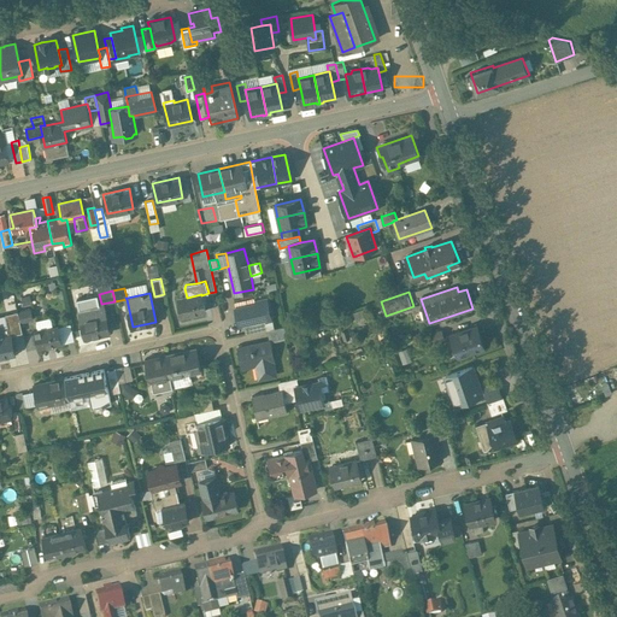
[(187,298),(178,299),(182,316),(205,311),(201,295),(201,294),(187,298)]
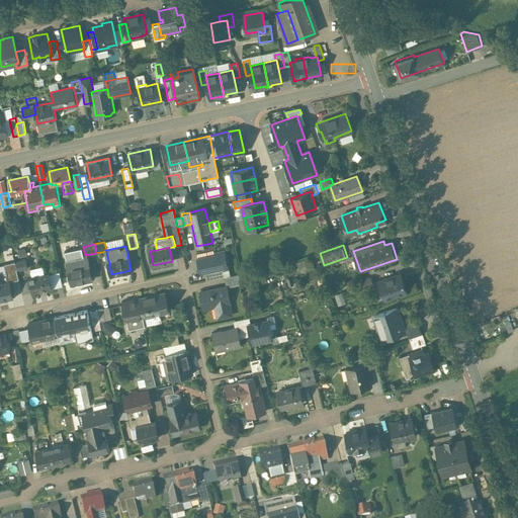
[(83,255),(66,259),(72,282),(91,278),(86,257),(83,255)]
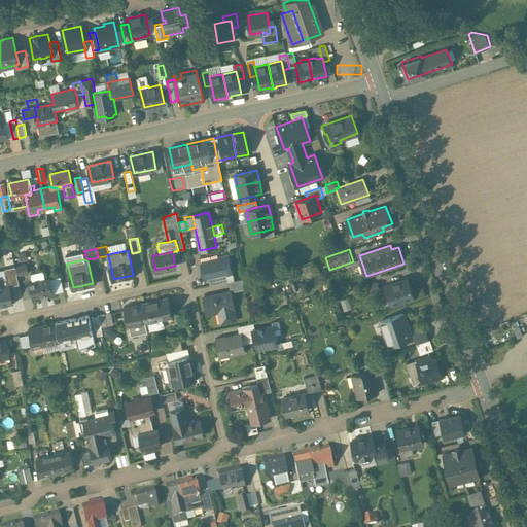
[(233,260),(202,268),(204,278),(236,272),(233,260)]
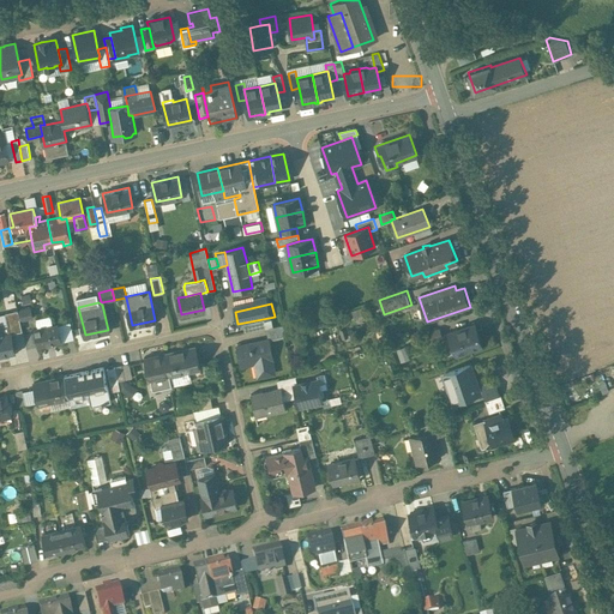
[(30,308),(18,311),(20,320),(32,317),(30,308)]
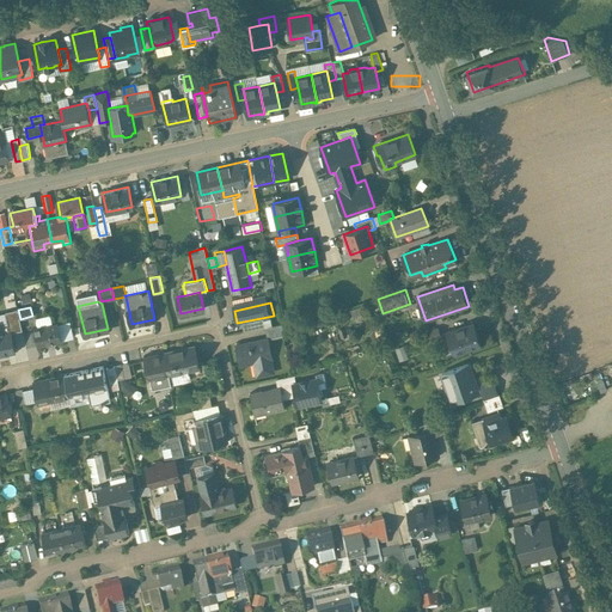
[(18,310),(5,312),(11,332),(23,330),(20,319),(18,310)]
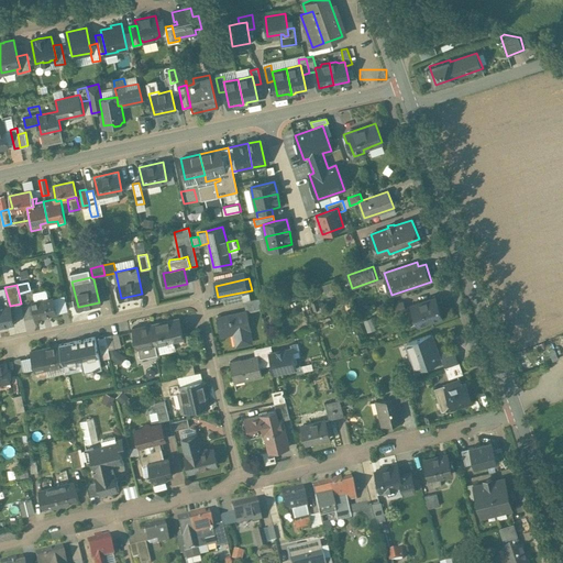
[(0,326),(13,322),(10,306),(4,287),(0,287),(0,326)]
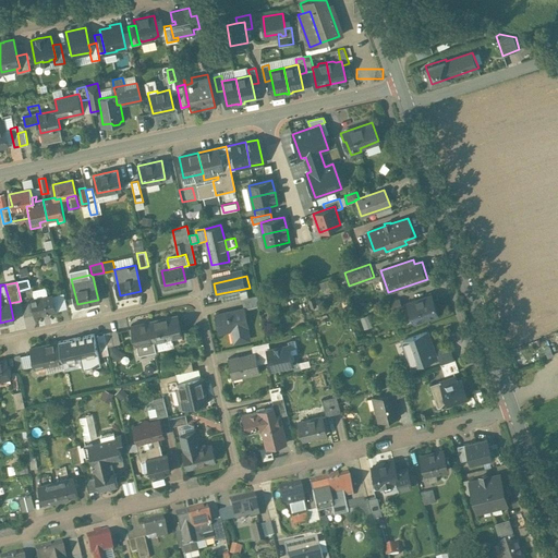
[(240,290),(221,294),(222,302),(242,298),(240,290)]
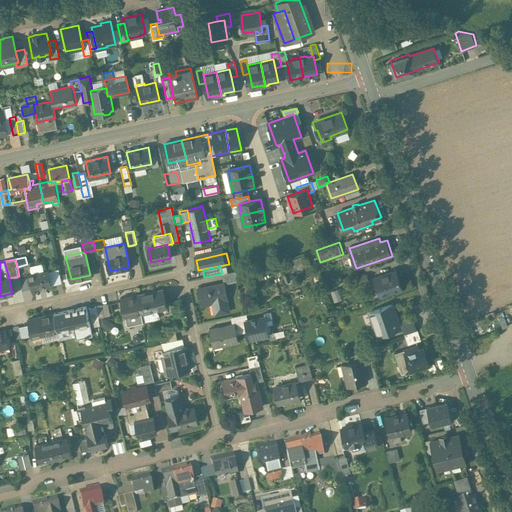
[(48,270),(28,274),(32,288),(51,284),(48,270)]
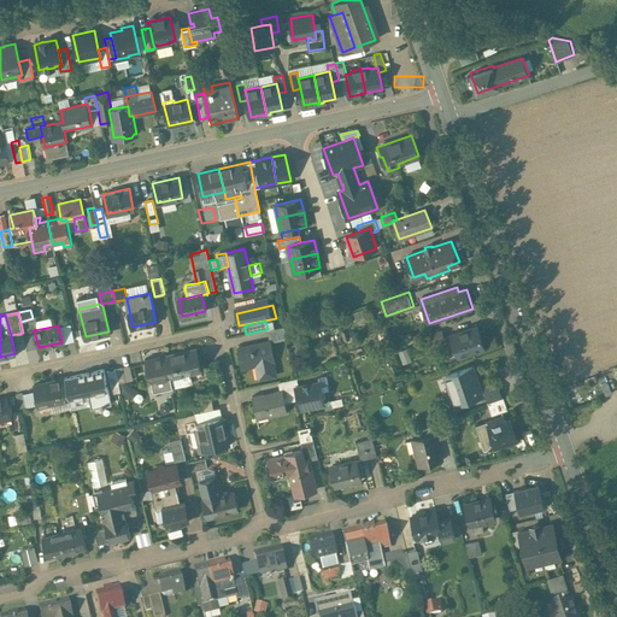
[(286,325),(268,329),(269,339),(288,335),(286,325)]
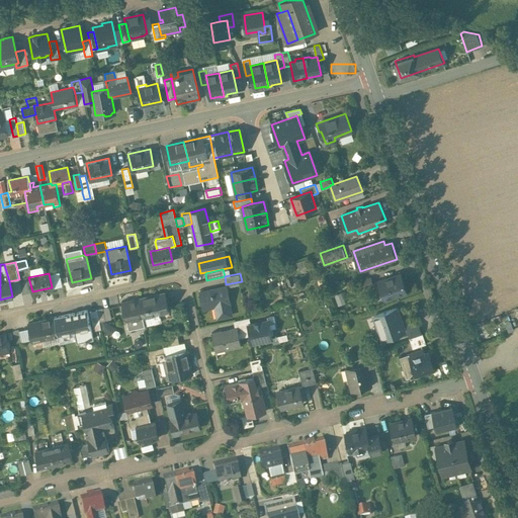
[(401,273),(378,280),(383,295),(391,292),(392,295),(407,290),(401,273)]
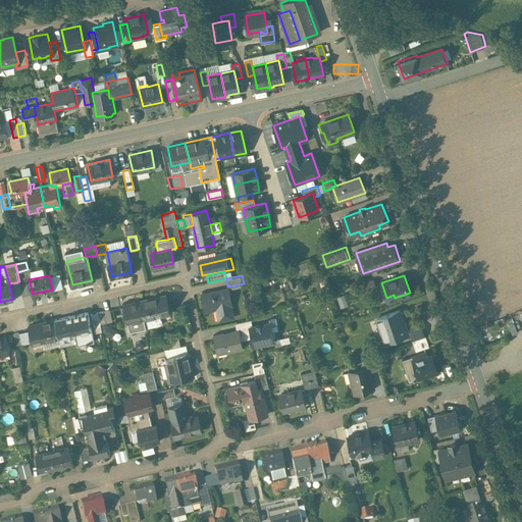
[(374,279),(363,283),(365,290),(376,285),(374,279)]
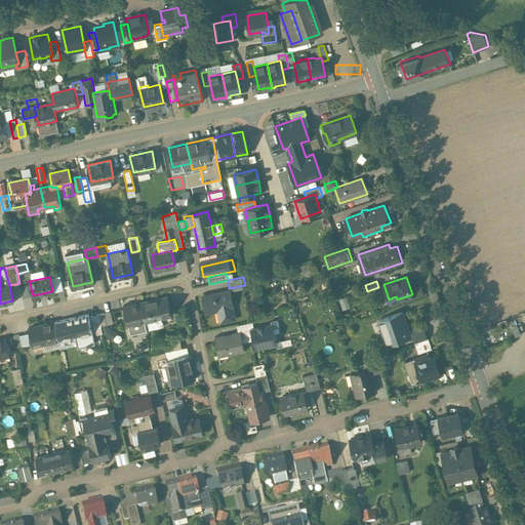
[(245,285),(229,288),(230,290),(203,295),(206,313),(223,309),(225,321),(235,319),(233,307),(234,307),(230,291),(245,287),(245,285)]
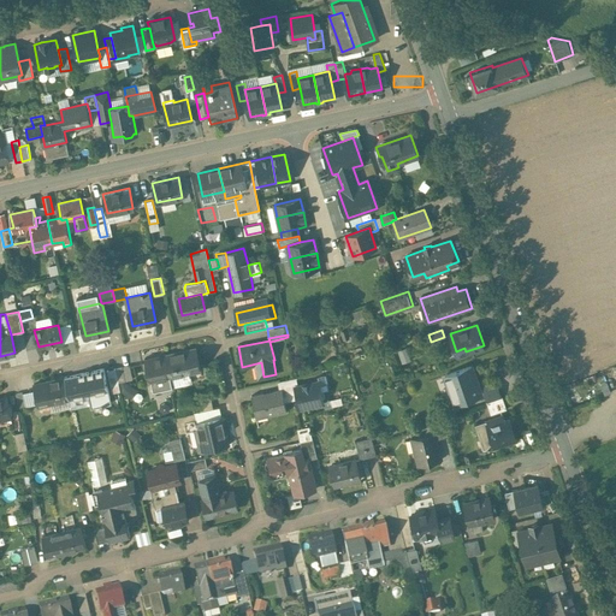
[(408,347),(400,349),(403,362),(413,360),(408,347)]
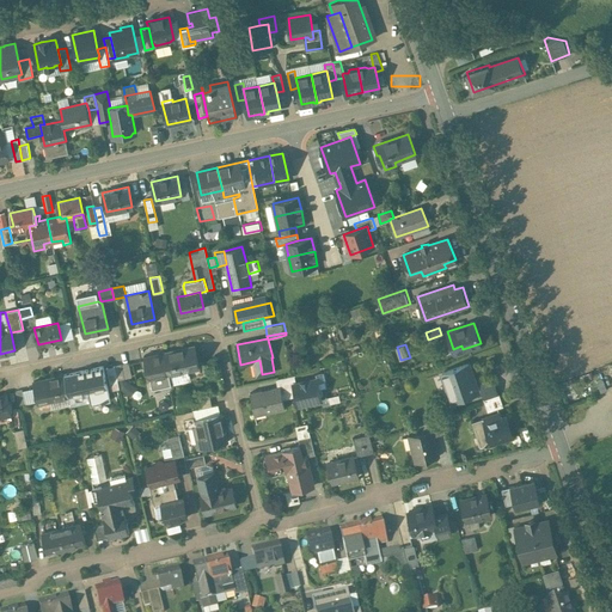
[(184,348),(165,353),(170,374),(172,373),(173,381),(190,378),(184,348)]
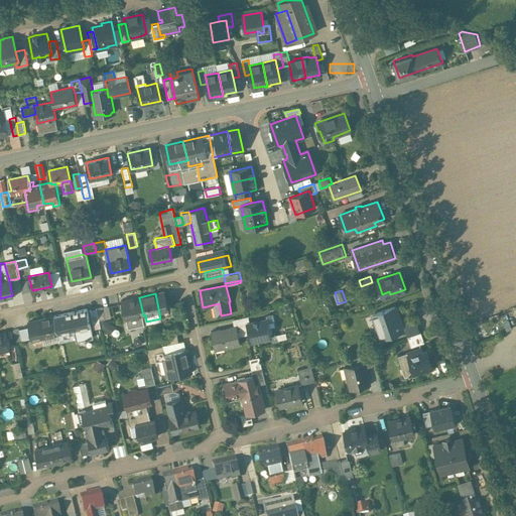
[(139,297),(122,300),(128,326),(141,323),(140,315),(143,315),(139,297)]
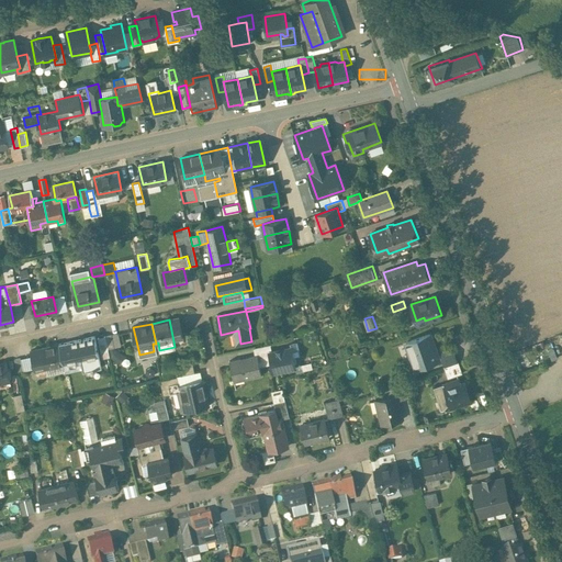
[(119,334),(105,336),(109,348),(121,346),(119,334)]
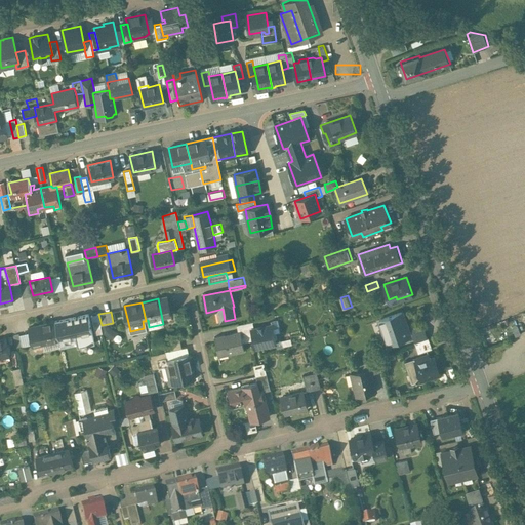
[(402,312),(379,319),(385,335),(389,333),(391,340),(398,338),(399,340),(410,336),(402,312)]
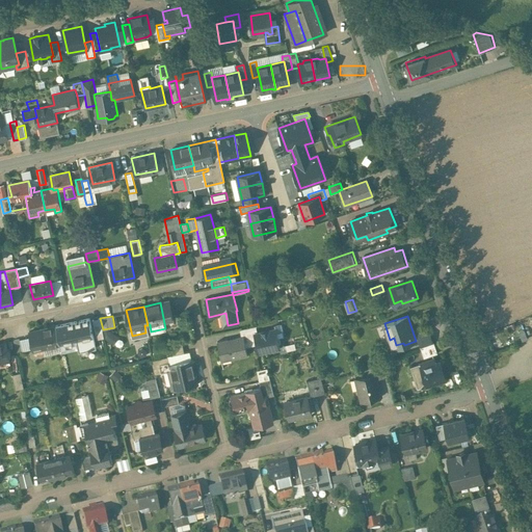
[(100,318),(92,320),(96,333),(103,331),(100,318)]
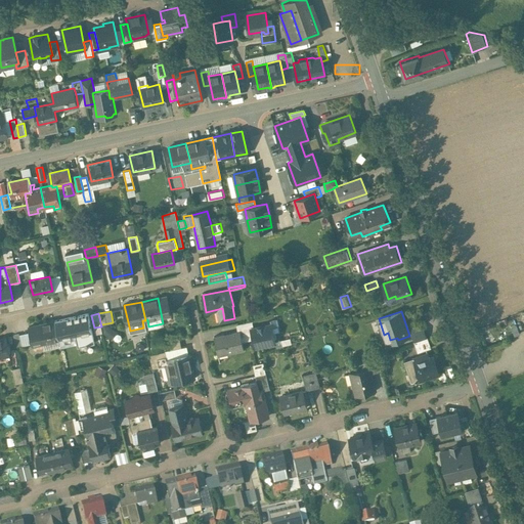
[(82,315),(55,320),(59,339),(60,339),(62,345),(77,342),(76,336),(86,333),(82,315)]
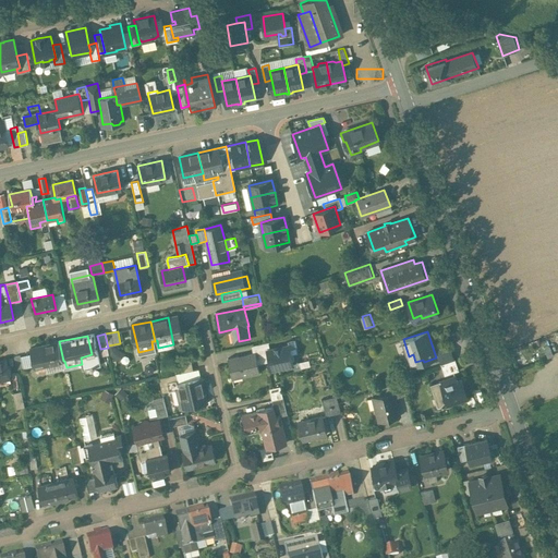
[(59,341),(31,348),(35,367),(45,365),(47,372),(61,368),(60,362),(63,361),(59,341)]
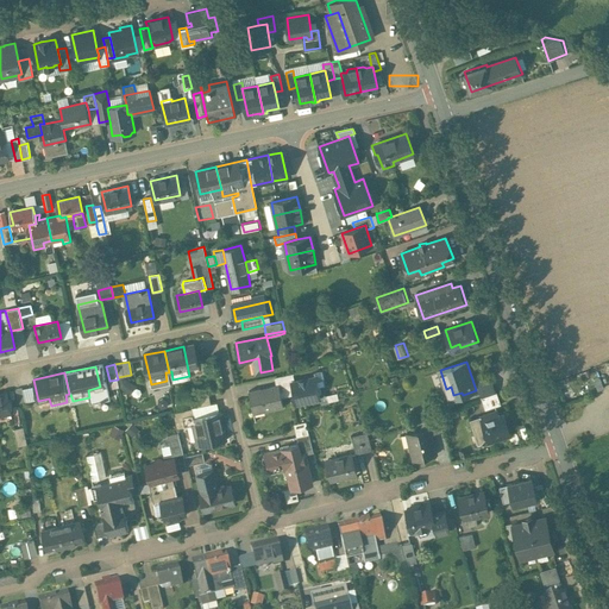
[(294,372),(277,376),(278,384),(282,396),(294,394),(292,381),(295,381),(294,374),(294,372)]
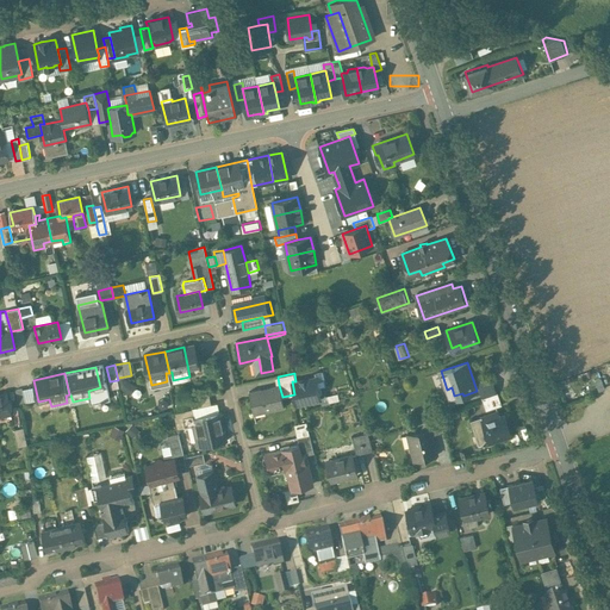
[(296,381),(292,381),(294,394),(297,404),(321,398),(319,393),(322,393),(321,386),(318,386),(316,377),(296,381)]
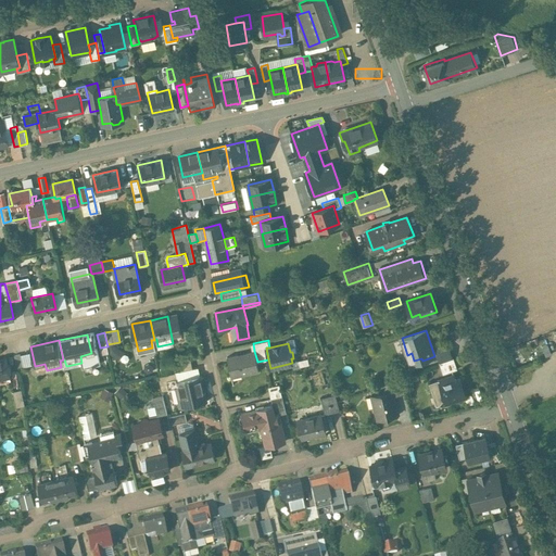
[(119,359),(125,351),(112,344),(108,352),(119,359)]
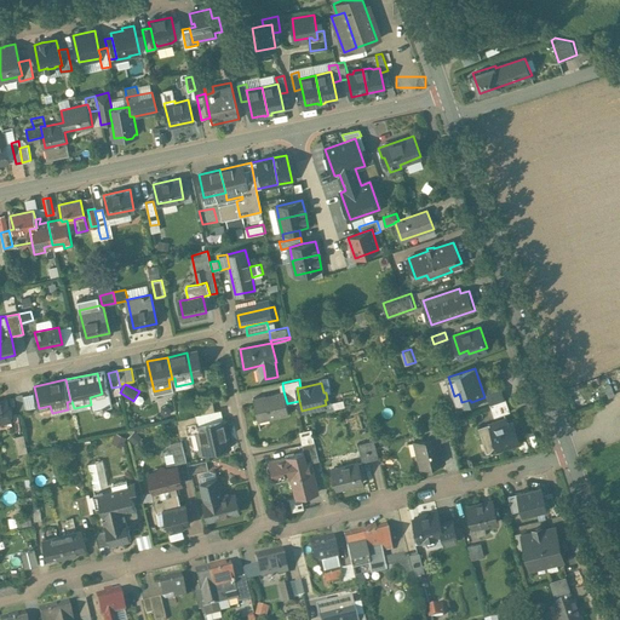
[(499,385),(486,390),(491,403),(505,399),(499,385)]
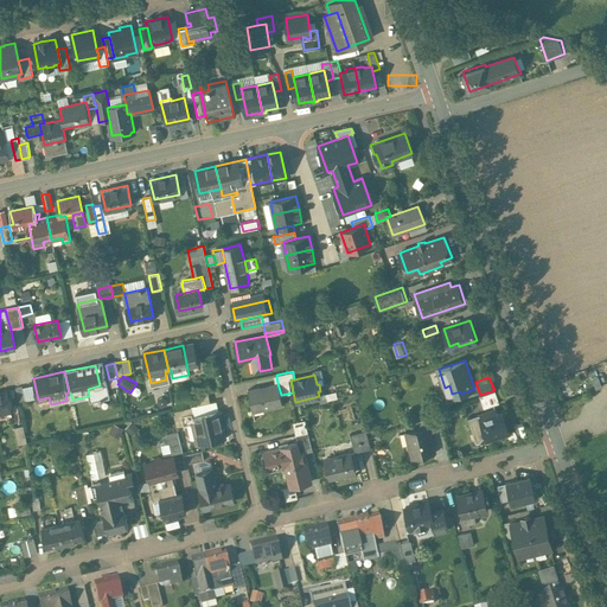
[(278,383),(248,389),(253,411),(282,404),(281,395),(278,383)]
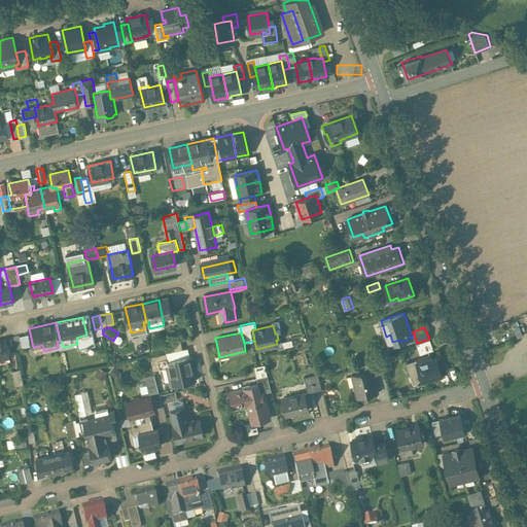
[(22,347),(19,336),(13,337),(15,349),(22,347)]
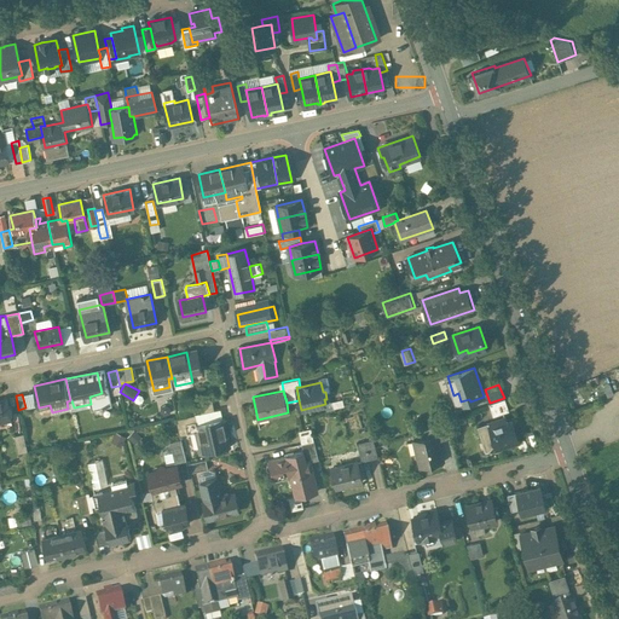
[(196,395),(180,399),(183,409),(198,406),(198,403),(196,395)]
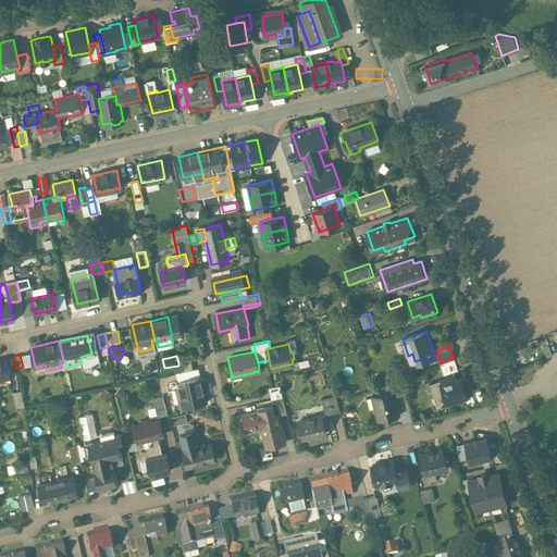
[(7,359),(0,360),(0,380),(10,378),(7,359)]
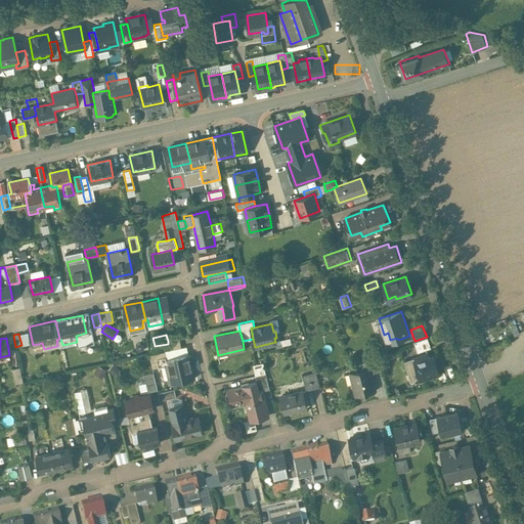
[(179,338),(168,341),(168,344),(170,350),(181,347),(179,338)]
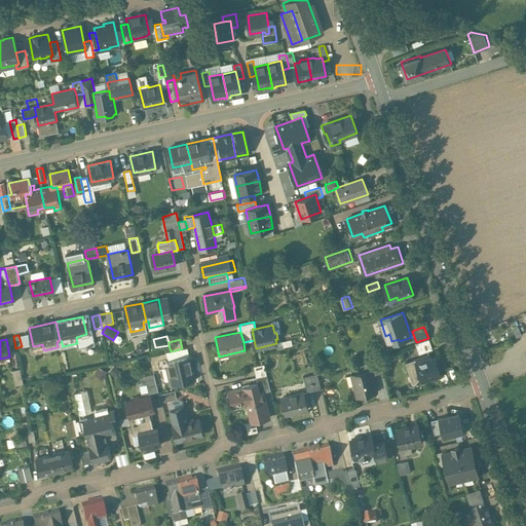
[(430,341),(417,345),(419,353),(433,348),(430,341)]
